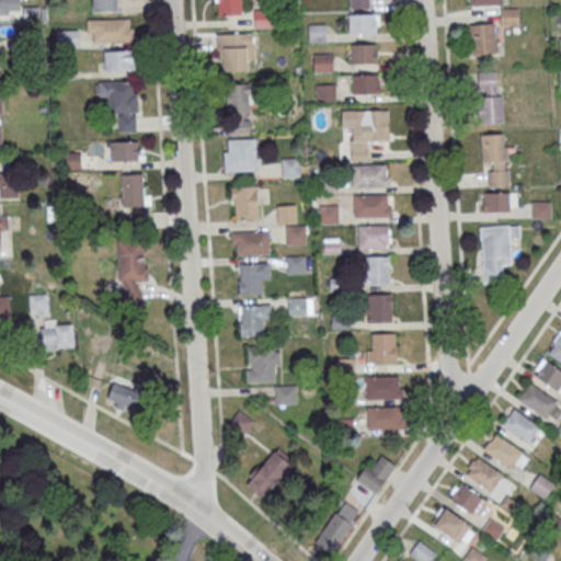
[(92,0),(92,11),(116,11),(116,0),(92,0)]
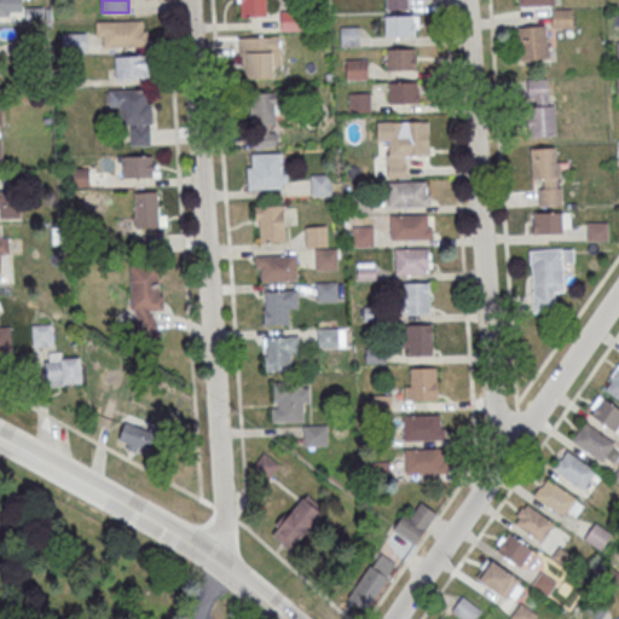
[(266,16),(265,0),(238,0),(238,16),(266,16)]
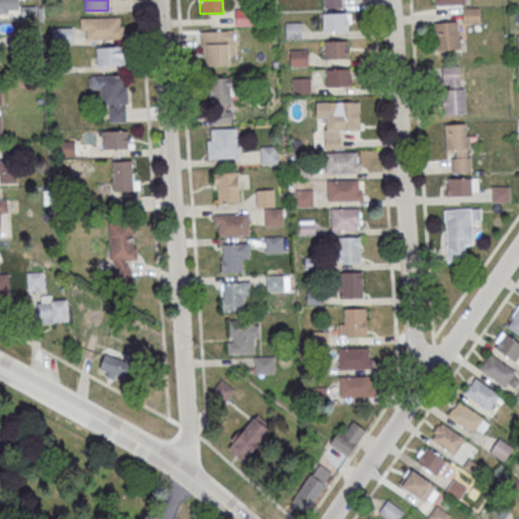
[(321,0),(322,8),(345,7),(344,0),(321,0)]
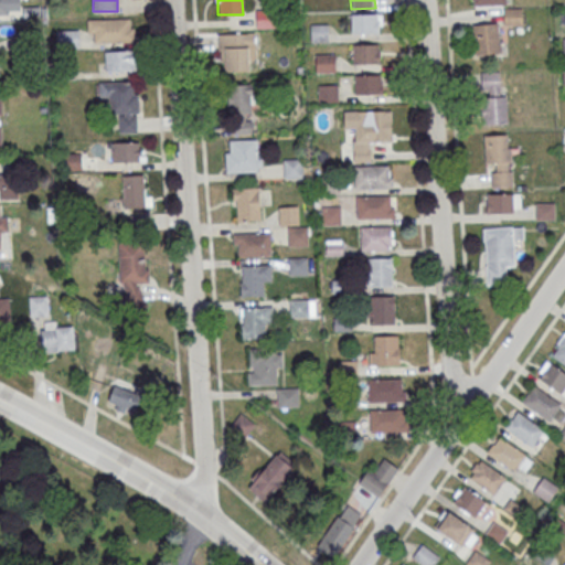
[(503,25),(522,25),(522,9),(503,9),(503,25)]
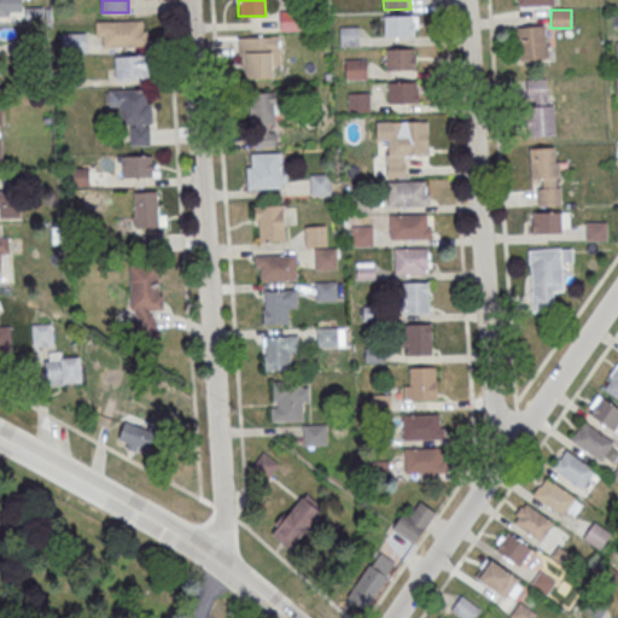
[(280,29),(301,29),(301,13),(280,13),(280,29)]
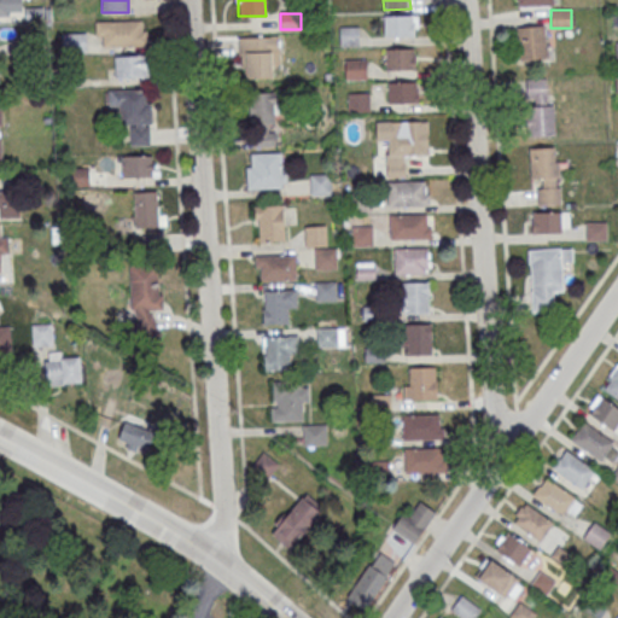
[(417,15),(383,15),(383,36),(417,36),(417,15)]
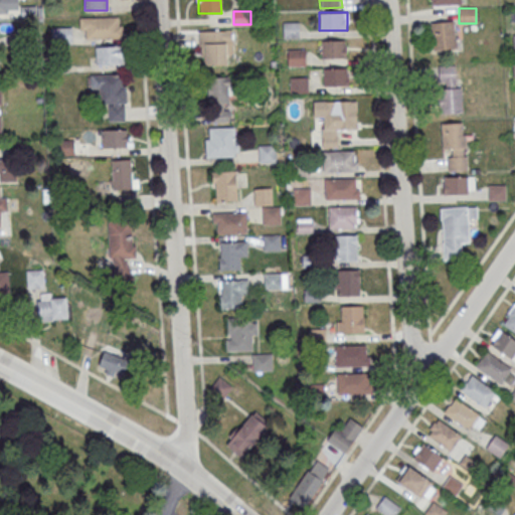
[(79,38),(123,38),(123,17),(79,17),(79,38)]
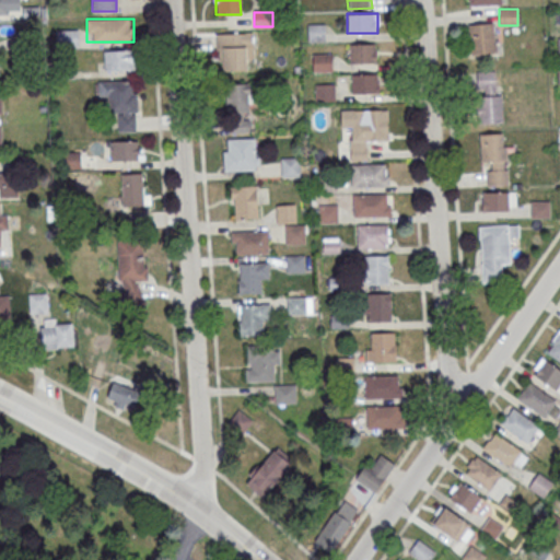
[(470,54),(494,53),(493,23),(468,24),(470,54)]
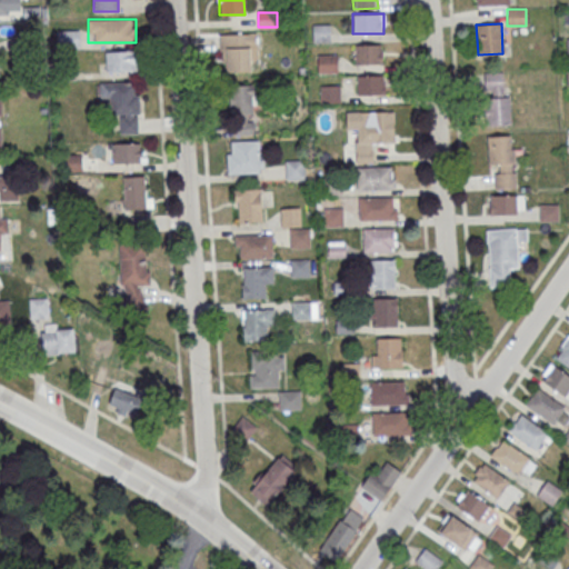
[(330,41),(330,25),(313,25),(313,41),(330,41)]
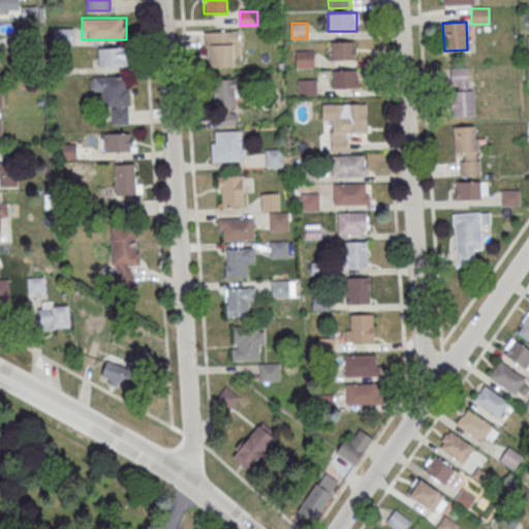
[(73,28),(53,28),(53,44),(73,44),(73,28)]
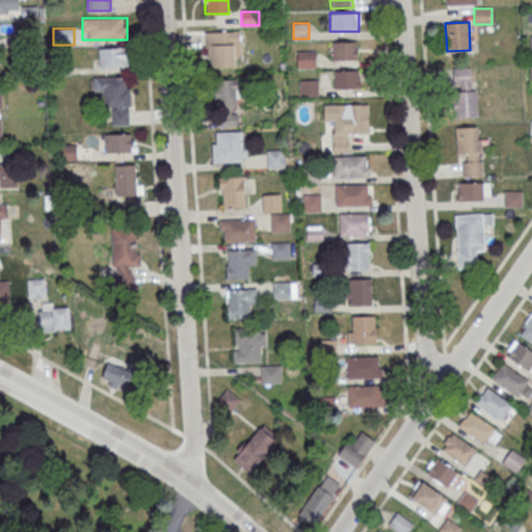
[(207,67),(240,67),(240,31),(207,31),(207,67)]
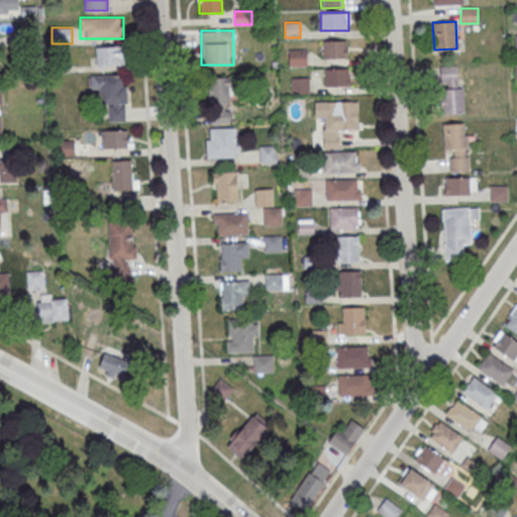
[(347,39),(322,39),(322,59),(347,59),(347,39)]
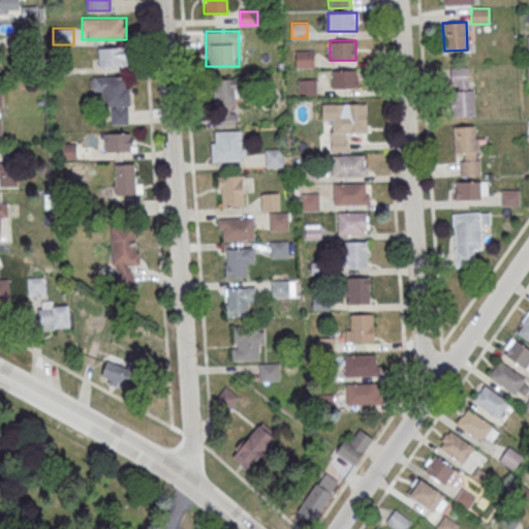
[(98,47),(98,66),(128,66),(128,47),(98,47)]
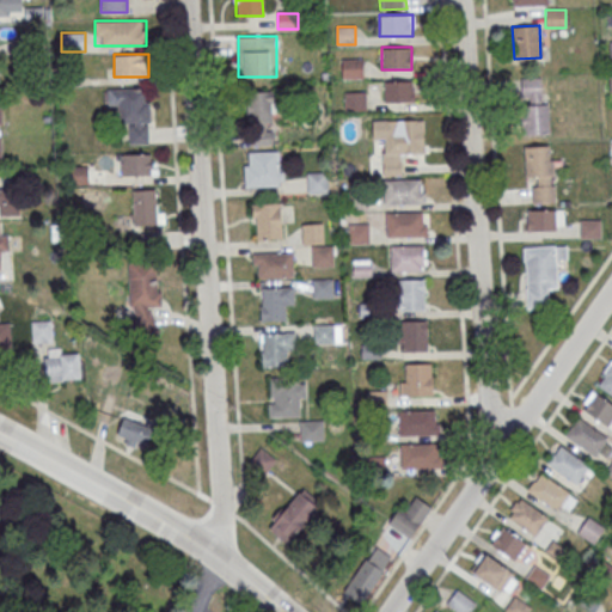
[(363,78),(363,57),(342,57),(342,78),(363,78)]
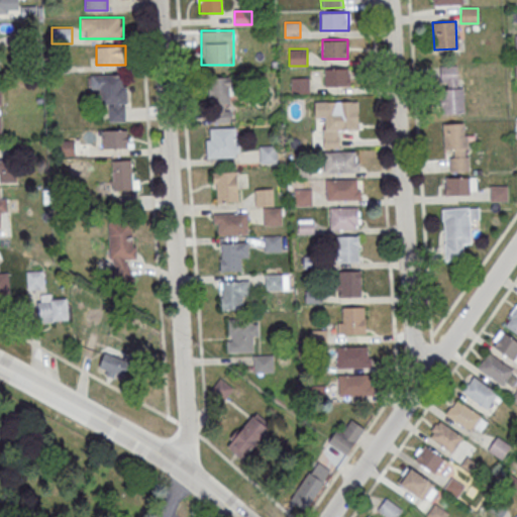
[(461,66),(440,66),(441,114),(462,113),(461,66)]
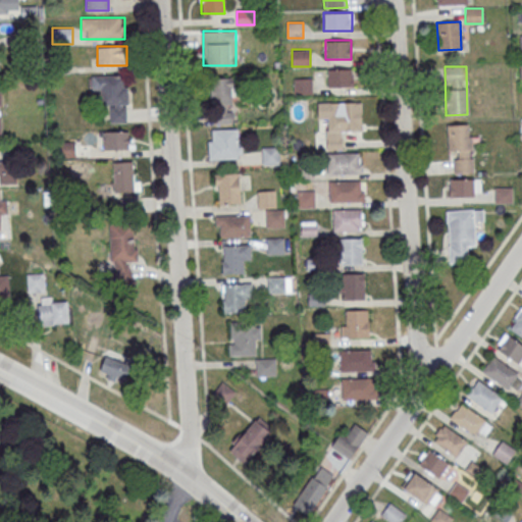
[(354,87),(354,68),(327,68),(327,87),(354,87)]
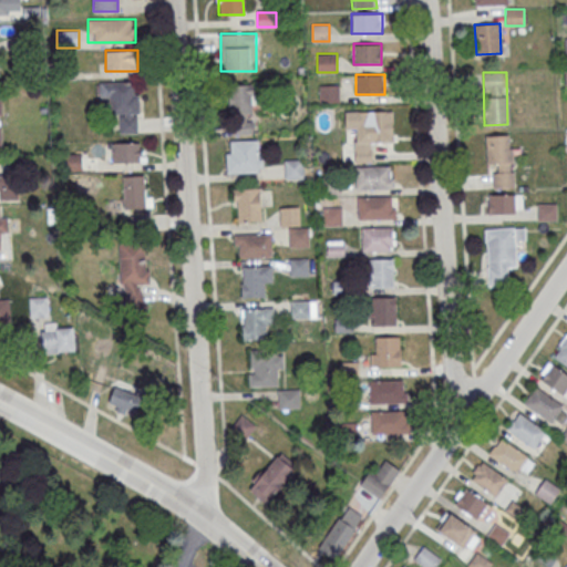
[(138,133),(138,82),(99,82),(100,96),(110,96),(111,114),(119,113),(120,133),(138,133)]
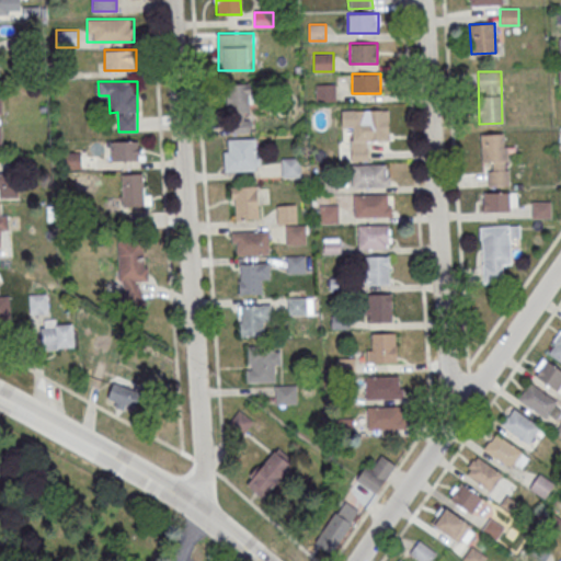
[(252,132),(251,83),(226,83),(227,133),(252,132)]
